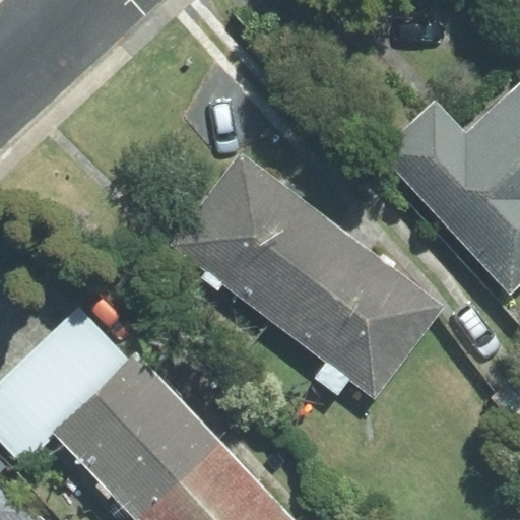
[(435,102),(380,152),(511,291),(519,282),(519,84),(466,135),(435,102)]
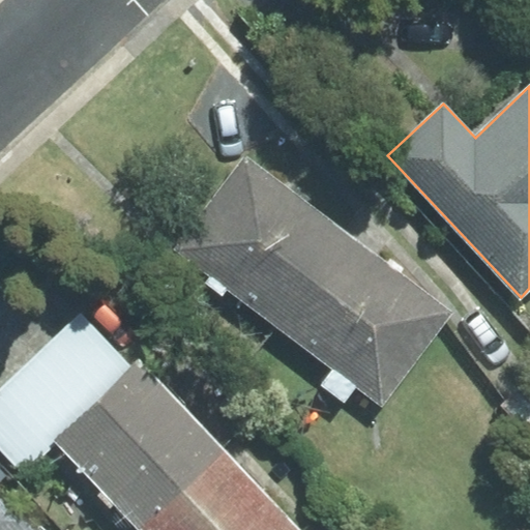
[(350,235),(245,155),(174,249),(209,276),(204,283),(222,296),(227,289),(277,328),(350,235)]
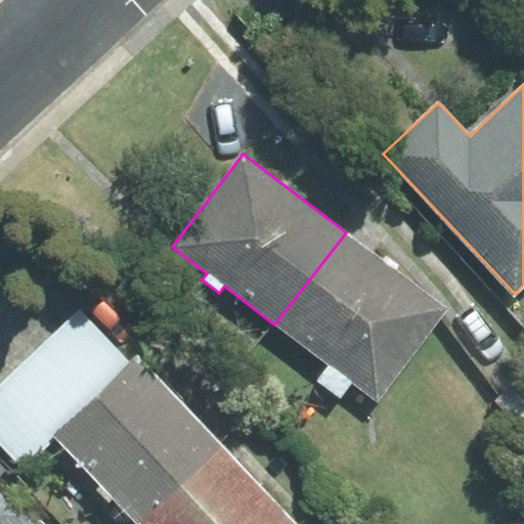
[(353,381),(378,400),(447,309),(346,232),(274,324),(329,365),(318,381),(340,397),(353,381)]
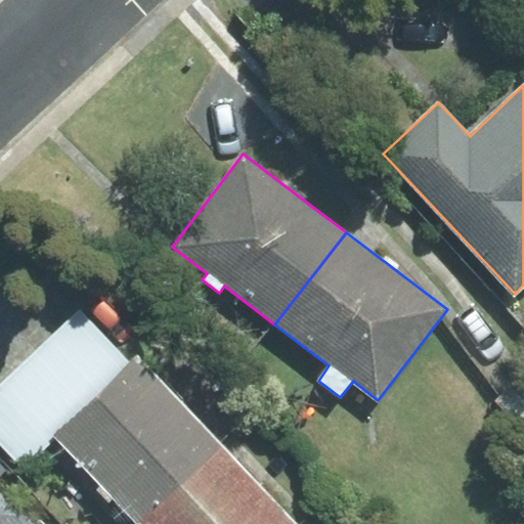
[(53,438),(131,364),(79,310),(0,384),(0,442),(26,470),(56,441),(53,438)]
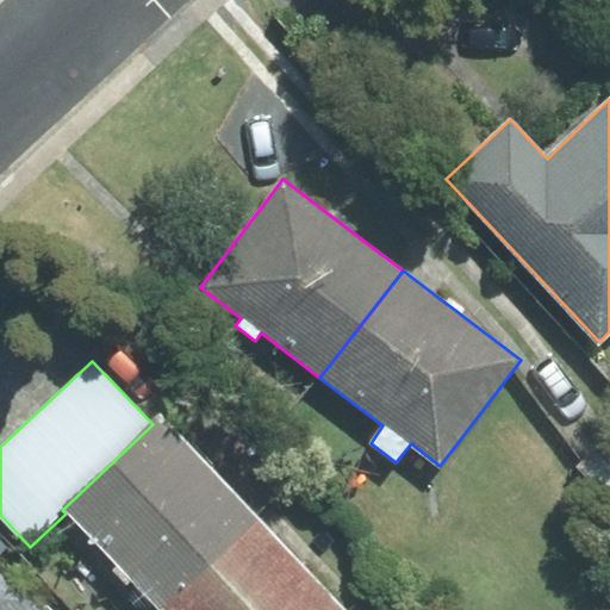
[(159,609),(256,518),(160,417),(153,424),(62,510),(66,514),(157,609),(159,609)]
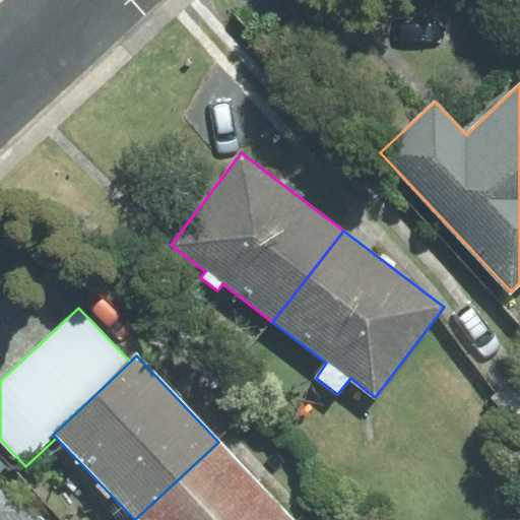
[(291,519),(218,442),(135,519),(291,519)]
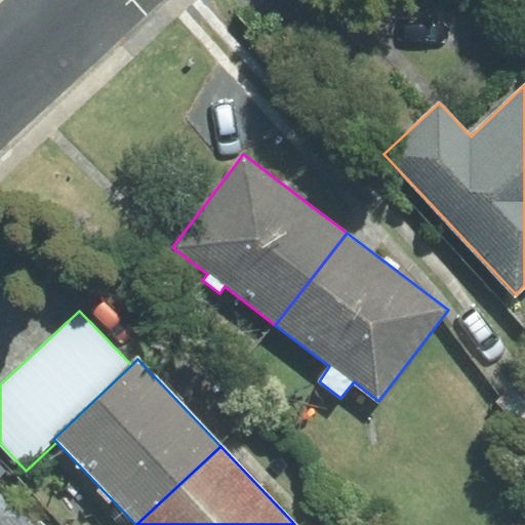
[(0,524),(35,524),(0,488),(0,524)]
